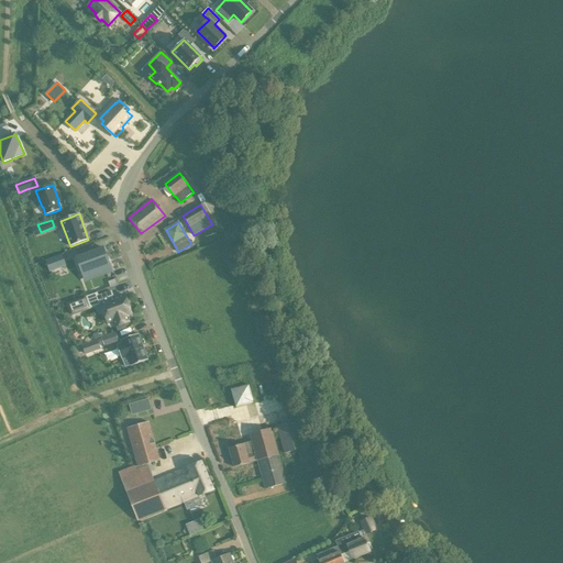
[(105,249),(76,258),(80,271),(88,267),(91,277),(112,269),(105,249)]
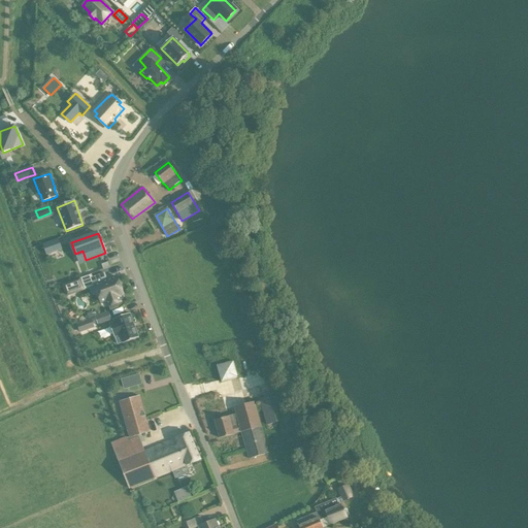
[(59,239),(42,244),(46,255),(62,249),(59,239)]
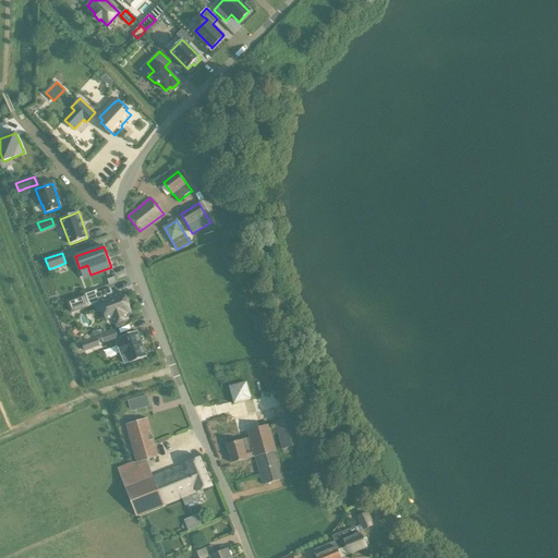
[(97,293),(100,302),(107,319),(112,317),(116,324),(123,320),(128,319),(125,313),(130,311),(128,305),(125,299),(123,293),(113,296),(110,289),(97,293)]
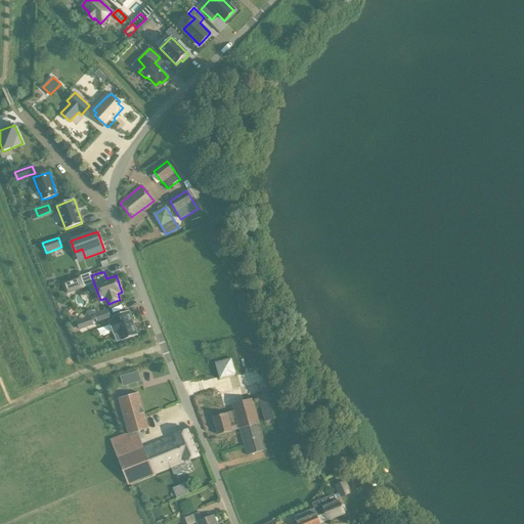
[(79,277),(62,282),(67,293),(83,288),(79,277)]
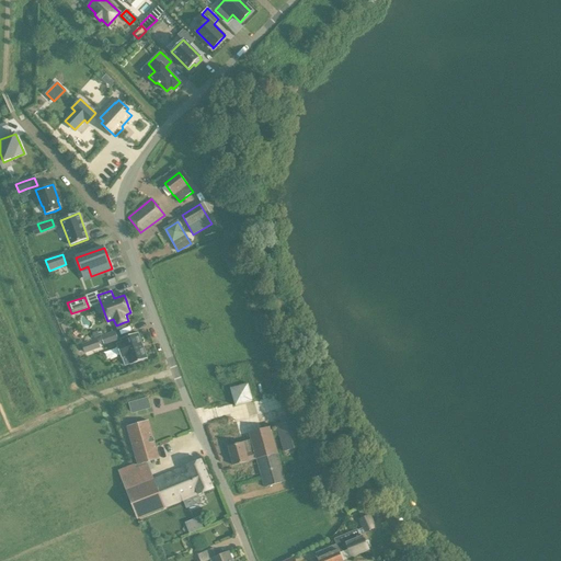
[(104,344),(117,339),(115,332),(102,336),(104,344)]
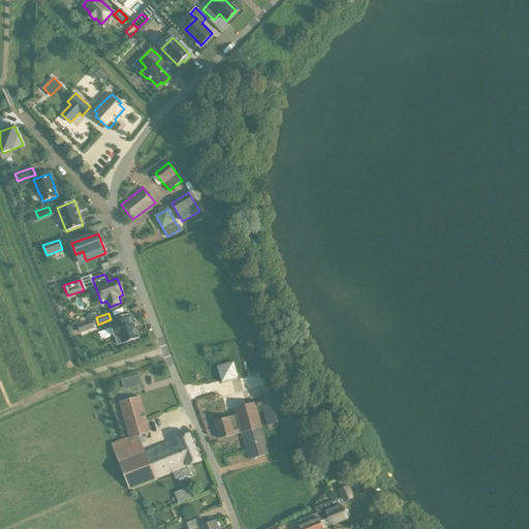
[(130,314),(114,319),(115,320),(116,322),(111,324),(110,324),(115,338),(120,336),(123,343),(123,344),(139,338),(138,338),(130,314)]
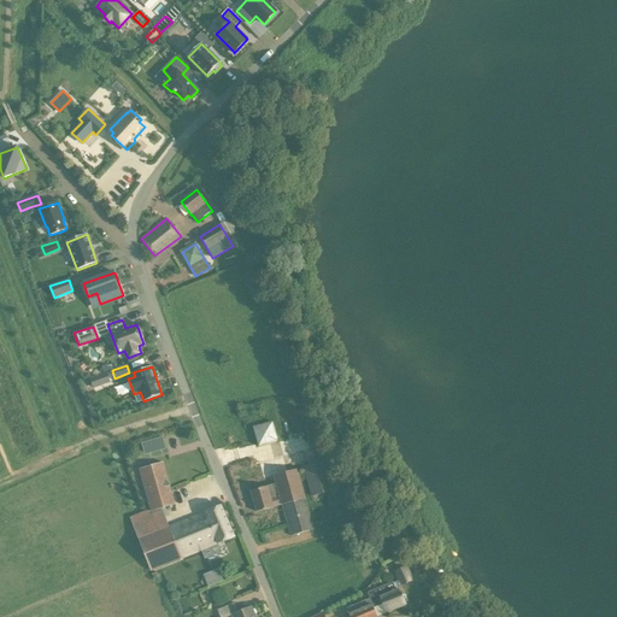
[(93,388),(110,383),(106,372),(90,378),(93,388)]
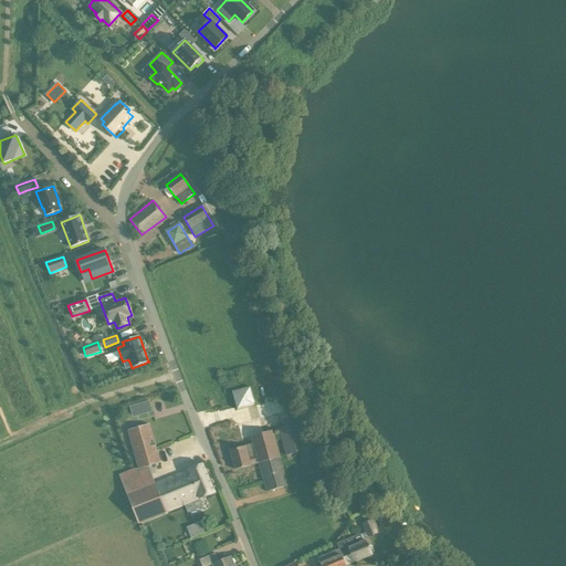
[(238,409),(257,404),(251,386),(233,391),(238,409)]
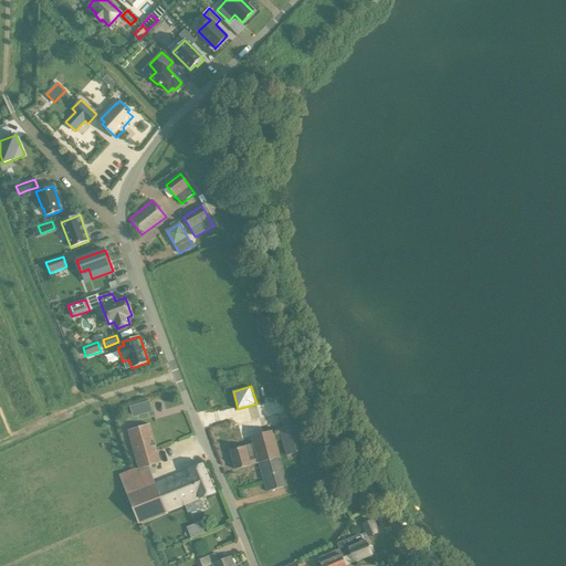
[(145,415),(153,412),(149,401),(142,404),(145,415)]
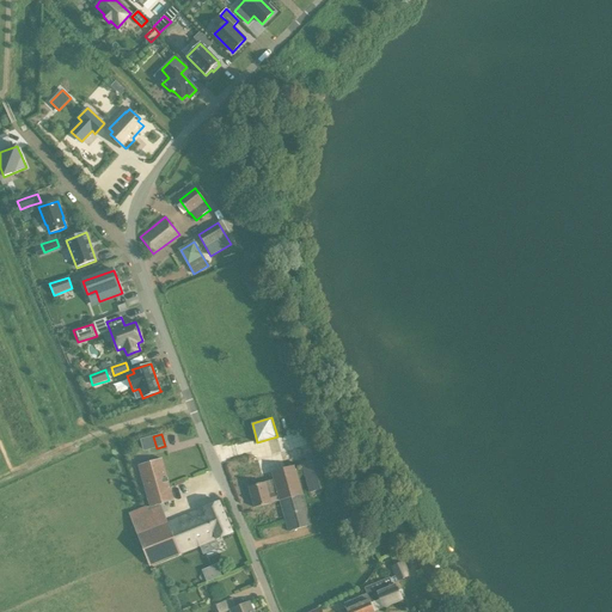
[(310,493),(330,487),(323,458),(301,464),(310,493)]
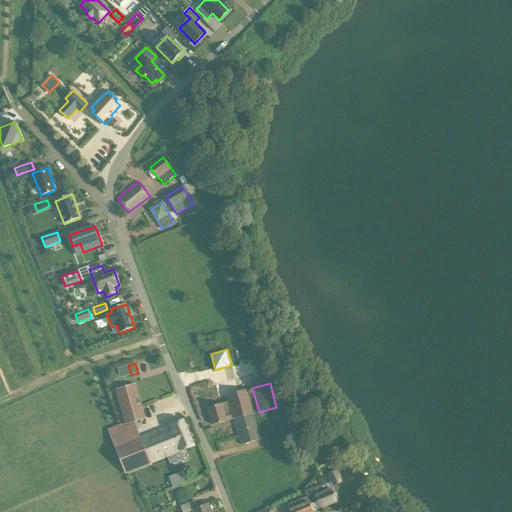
[(126,424),(145,418),(135,384),(116,390),(126,424)]
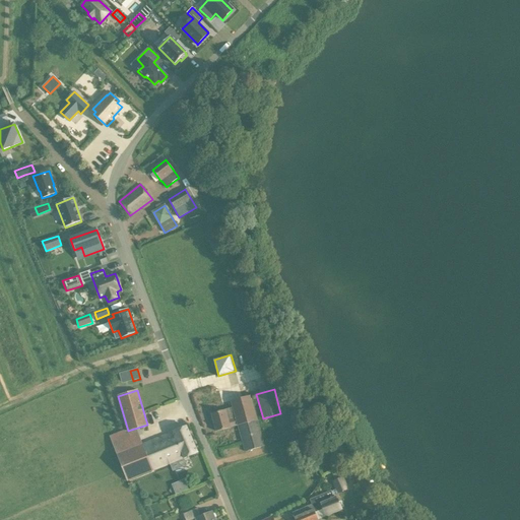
[(251,396),(231,401),(236,417),(238,426),(245,452),(265,446),(251,396)]
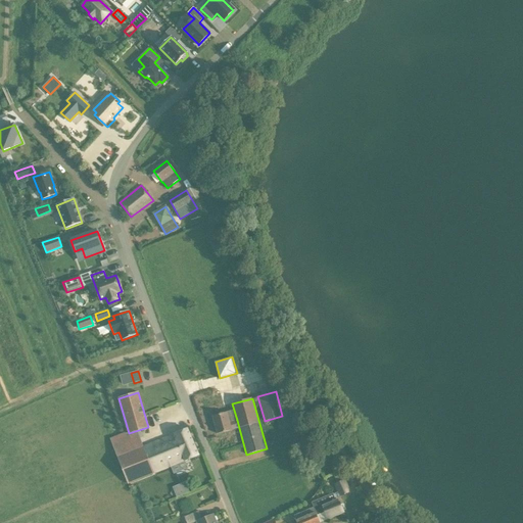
[(227,413),(212,416),(218,434),(232,430),(239,428),(237,420),(229,422),(227,413)]
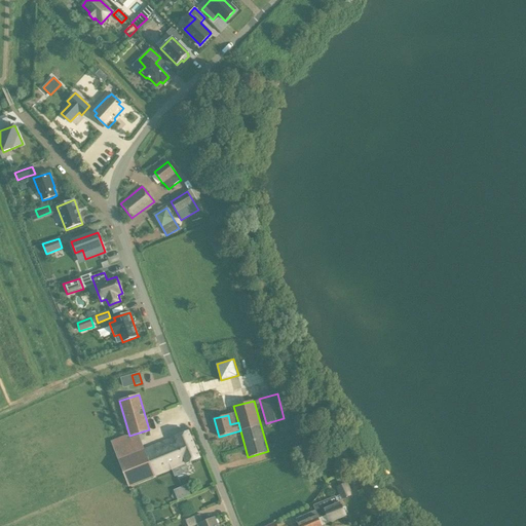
[(126,436),(112,442),(113,446),(129,486),(154,476),(186,463),(200,458),(188,431),(175,437),(144,450),(136,453),(130,439),(127,440),(126,436)]
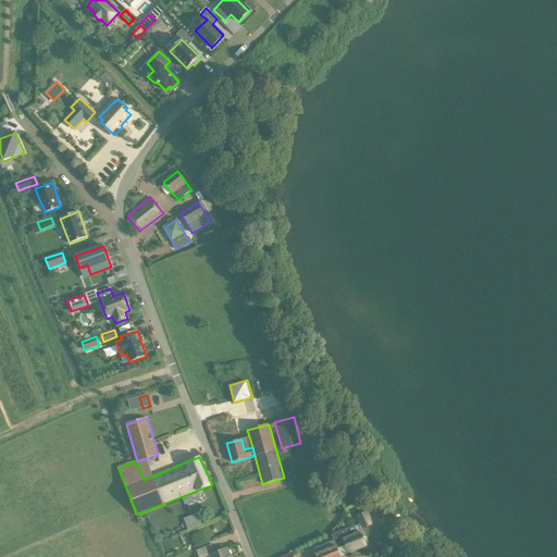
[(361,524),(363,529),(372,524),(367,511),(358,516),(361,524)]
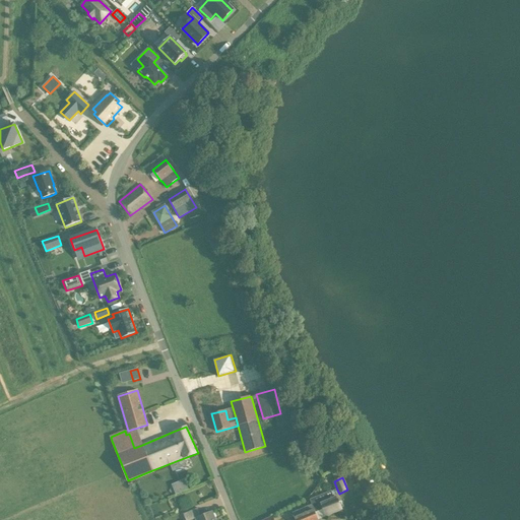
[(176,494),(190,489),(186,478),(173,483),(176,494)]
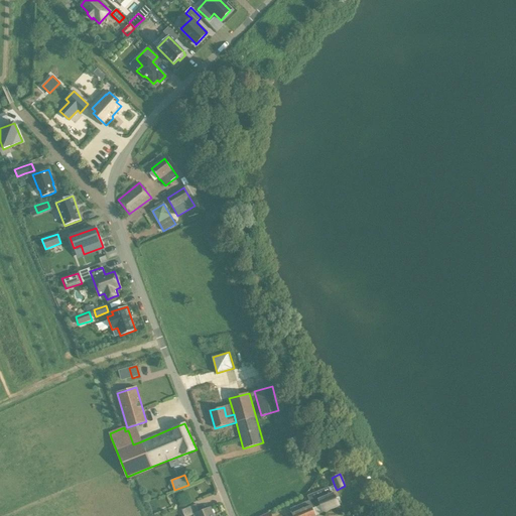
[(335,486),(330,488),(329,487),(307,496),(309,499),(313,508),(320,505),(323,511),(339,505),(334,493),(332,494),(331,492),(337,490),(335,486)]
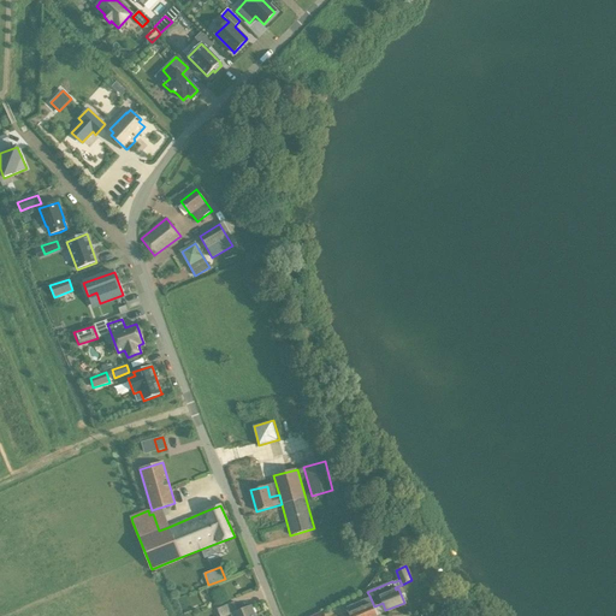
[(349,615),(377,615),(369,598),(347,608),(349,615)]
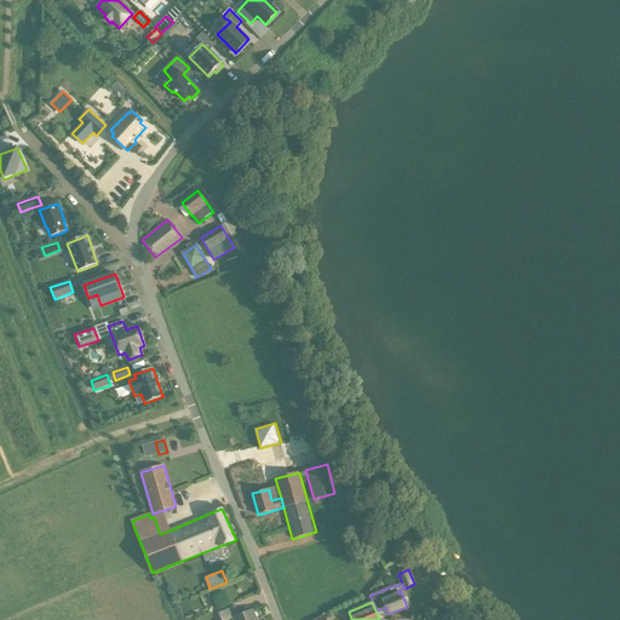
[(233,619),(257,619),(253,609),(240,615),(236,606),(218,613),(220,619),(229,619),(233,619)]
